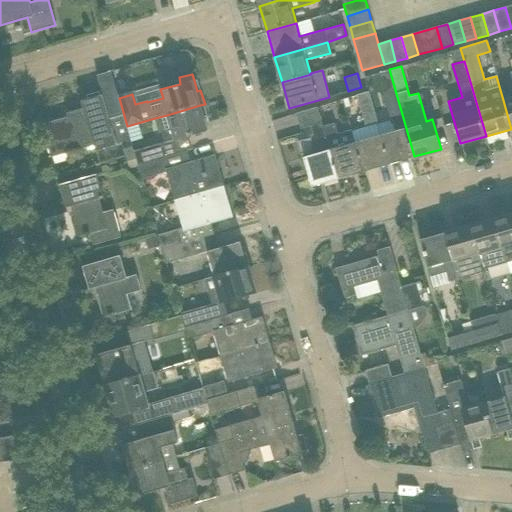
[(130,139),(127,126),(119,98),(118,98),(116,90),(80,101),(84,112),(42,124),(51,157),(93,145),(95,151),(117,144),(115,140),(124,138),(125,141),(130,139)]
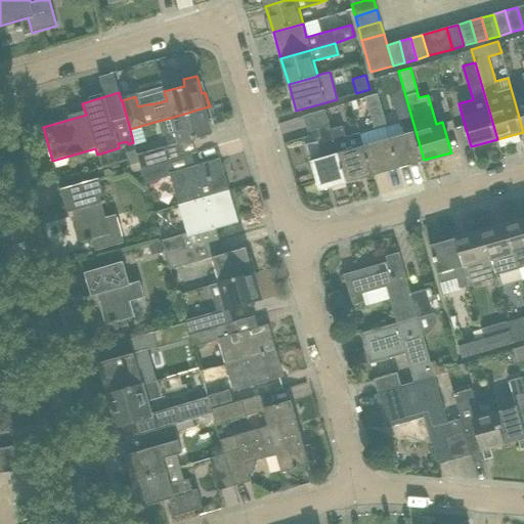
[(364,96),(374,129),(387,125),(378,92),(364,96)]
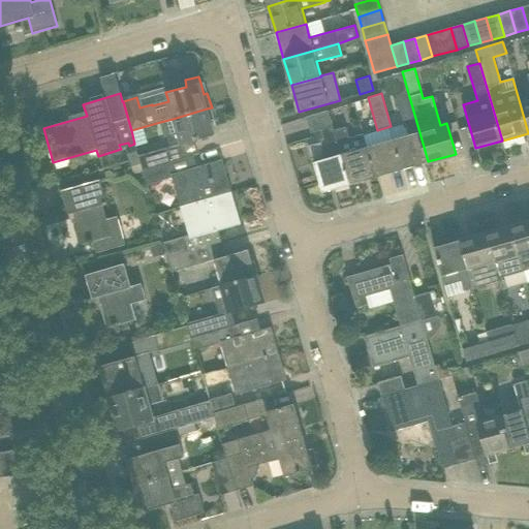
[(408,134),(393,138),(402,169),(428,161),(408,93),(395,96),(404,126),(405,126),(408,134)]
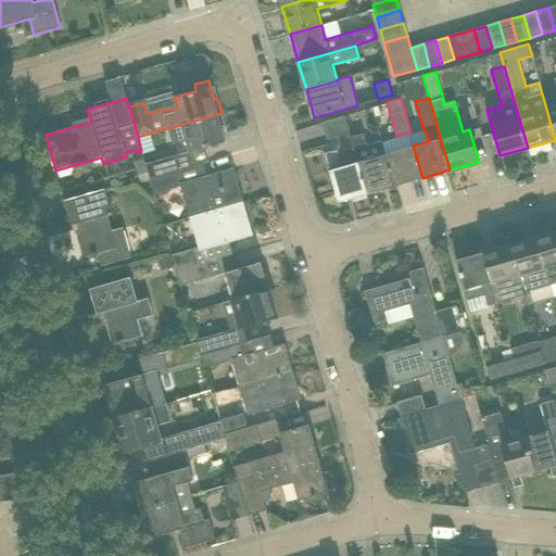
[(555,105),(546,109),(555,140),(555,139),(555,105)]
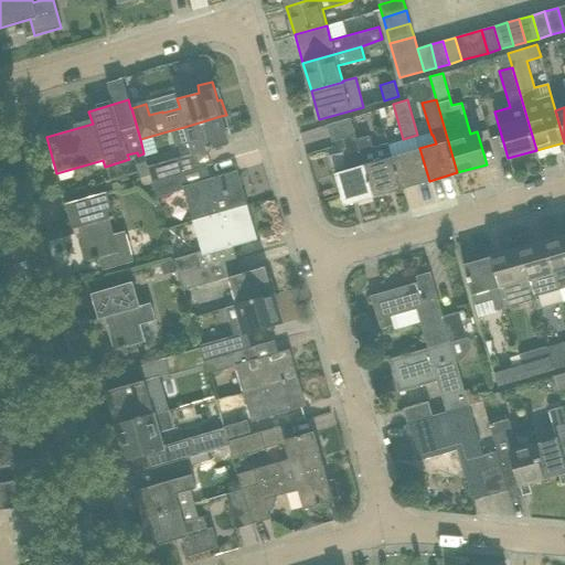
[(221,116),(184,127),(189,140),(178,144),(181,158),(230,144),(221,116)]
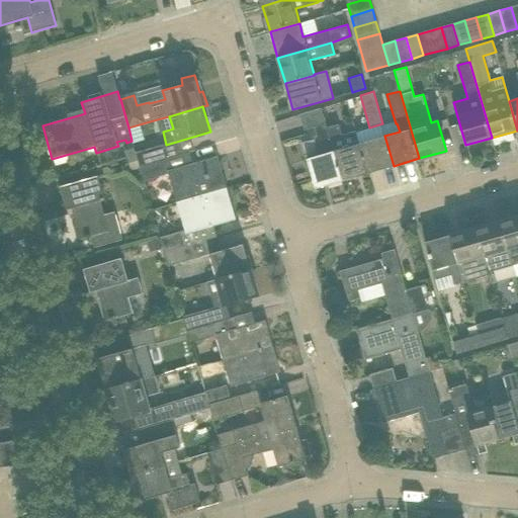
[(342,180),(327,126),(321,108),(299,114),(305,130),(314,126),(317,136),(314,137),(319,156),(308,159),(316,188),(342,180)]
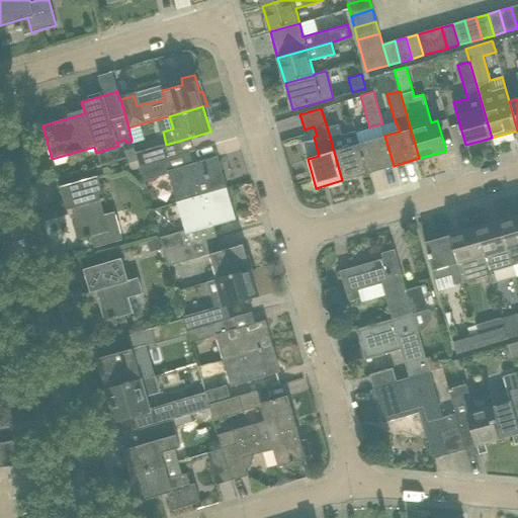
[(338,123),(327,126),(342,180),(367,173),(356,134),(355,131),(341,135),(338,123)]
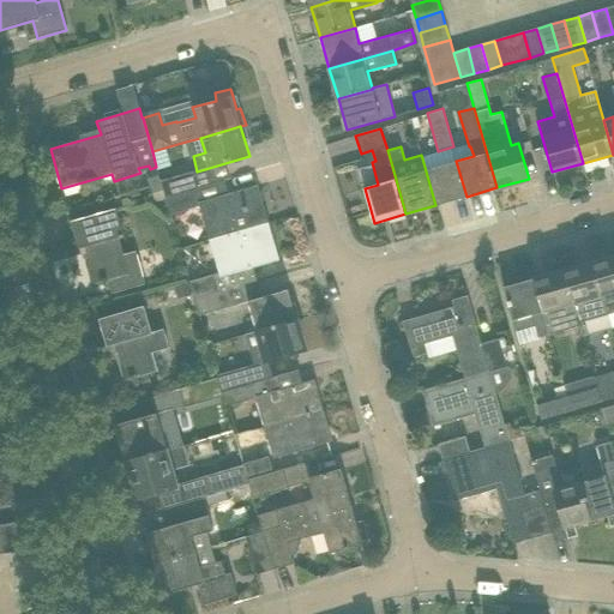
[(452,149),(422,158),(435,205),(467,197),(456,161),(452,149)]
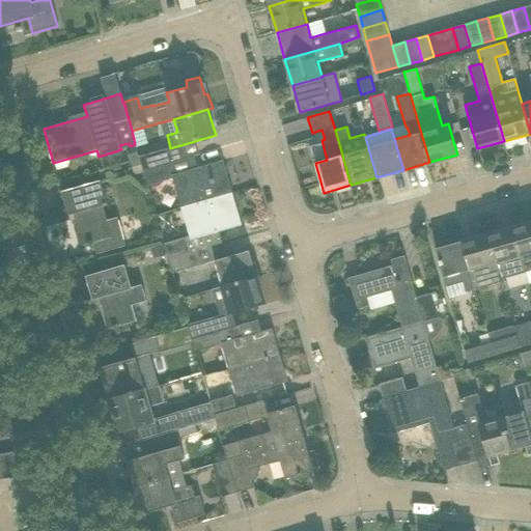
[(140,161),(143,171),(165,165),(164,164),(171,162),(167,147),(139,156),(139,158),(140,161)]
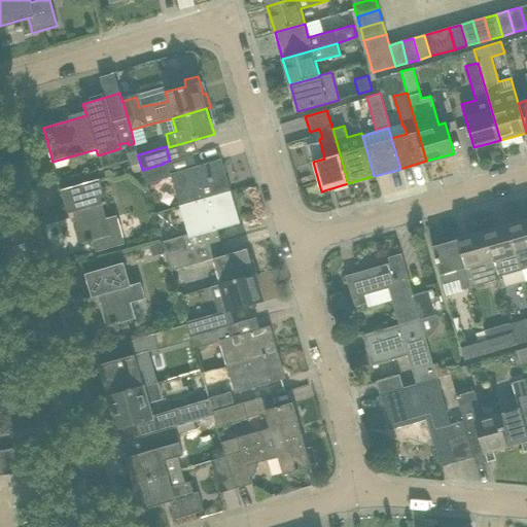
[(131,149),(127,150),(130,160),(133,159),(138,156),(138,154),(136,148),(131,149)]
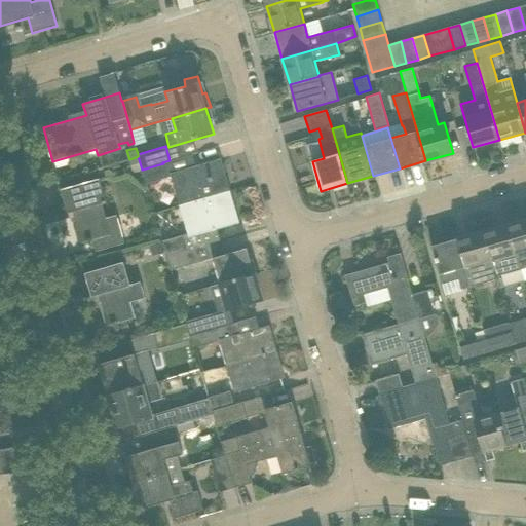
[(133,158),(129,159),(133,172),(142,170),(139,159),(138,156),(133,158)]
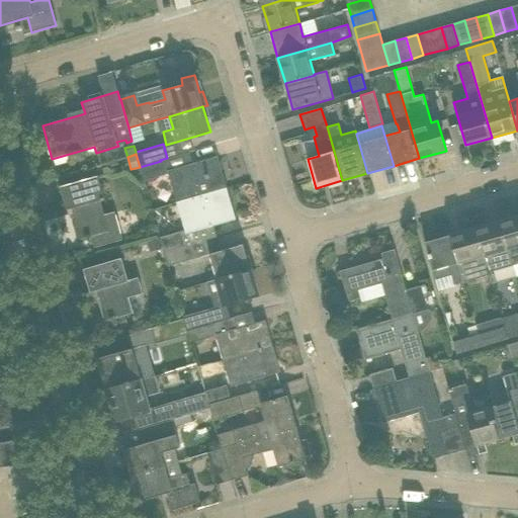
[(167,171),(176,202),(227,188),(218,156),(167,171)]
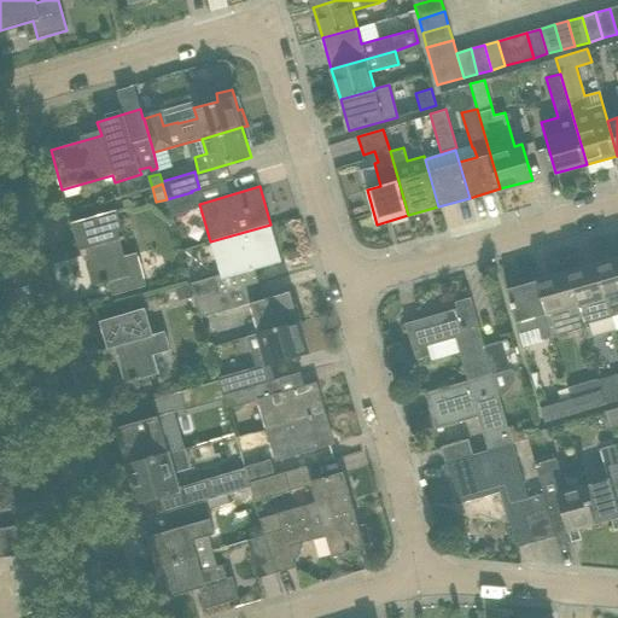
[(192,192),(167,199),(170,215),(196,208),(192,192)]
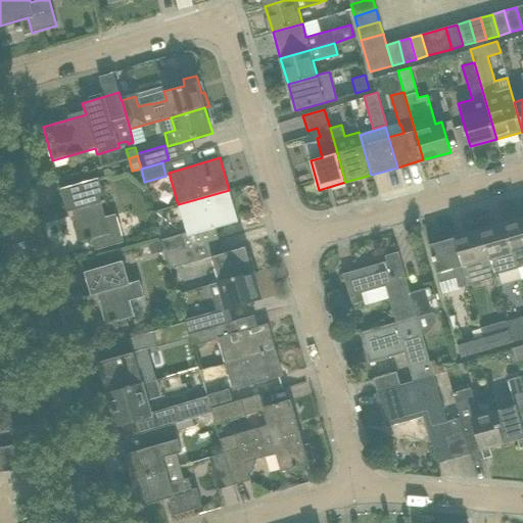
[(92,239),(95,250),(124,242),(115,212),(105,216),(101,202),(106,200),(99,178),(60,189),(67,211),(73,210),(81,241),(86,240),(87,240),(92,239)]
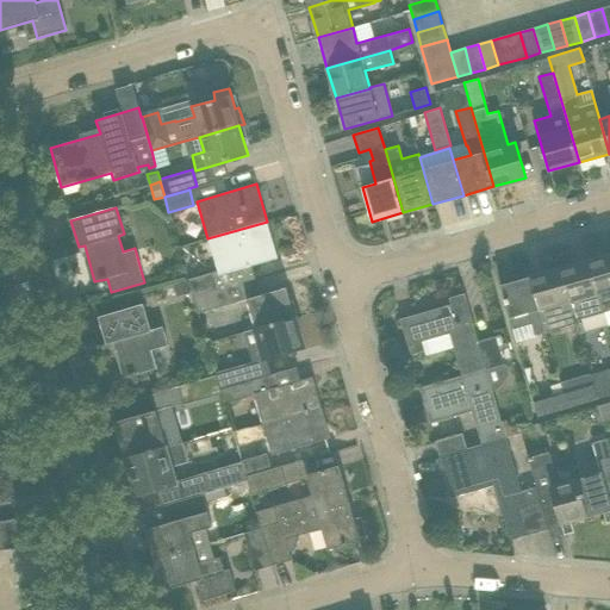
[(188,279),(193,298),(226,290),(222,274),(278,259),(267,222),(207,238),(217,269),(188,279)]
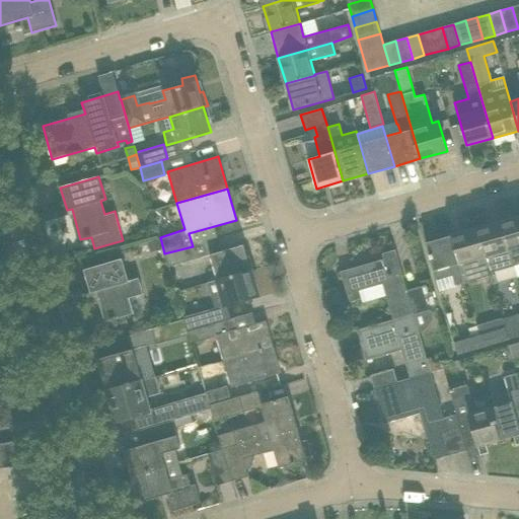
[(518,216),(500,221),(513,266),(518,264),(518,216)]
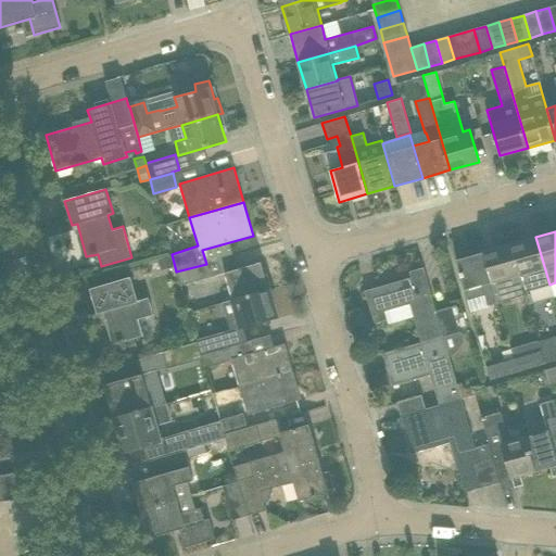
[(535,237),(508,245),(523,295),(525,295),(526,298),(531,297),(529,290),(550,285),(535,237)]
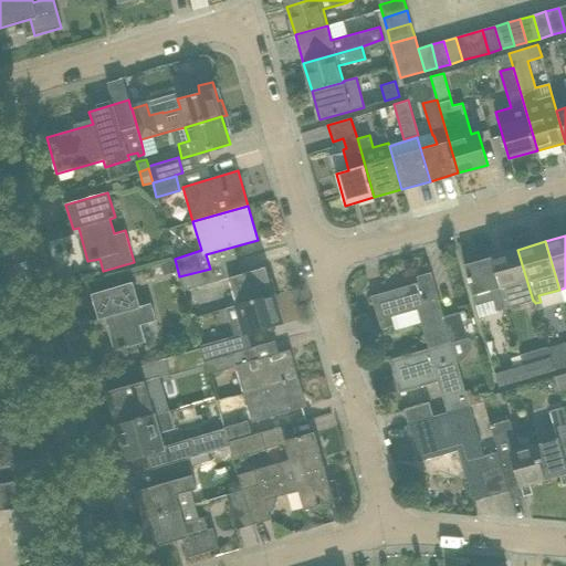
[(517,250),(491,258),(506,308),(533,301),(517,250)]
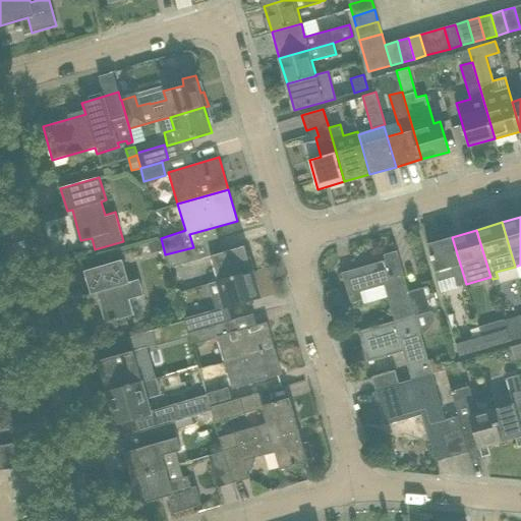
[(466,284),(452,237),(427,243),(438,281),(454,277),(457,287),(466,284)]
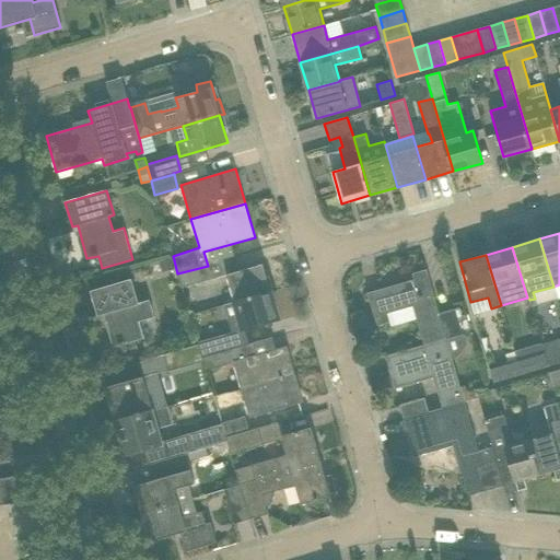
[(226,275),(234,303),(270,292),(263,264),(226,275)]
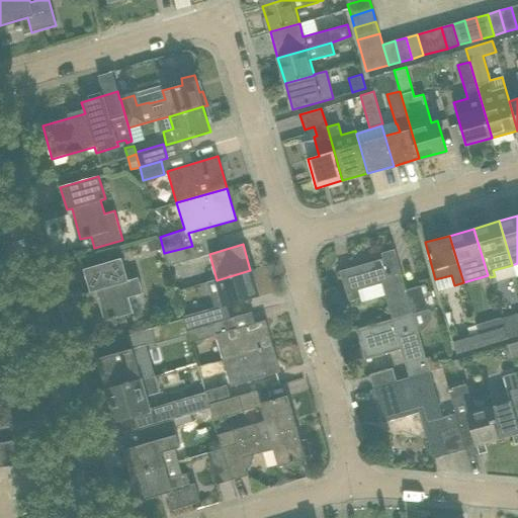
[(192,246),(164,253),(168,265),(195,257),(192,246)]
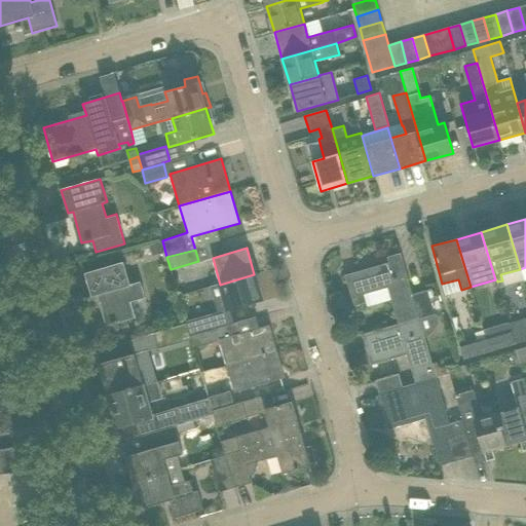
[(399,326),(437,314),(436,313),(434,313),(428,296),(417,299),(418,305),(415,306),(401,253),(387,257),(389,262),(345,275),(353,306),(366,302),(364,295),(387,288),(398,324),(399,326)]
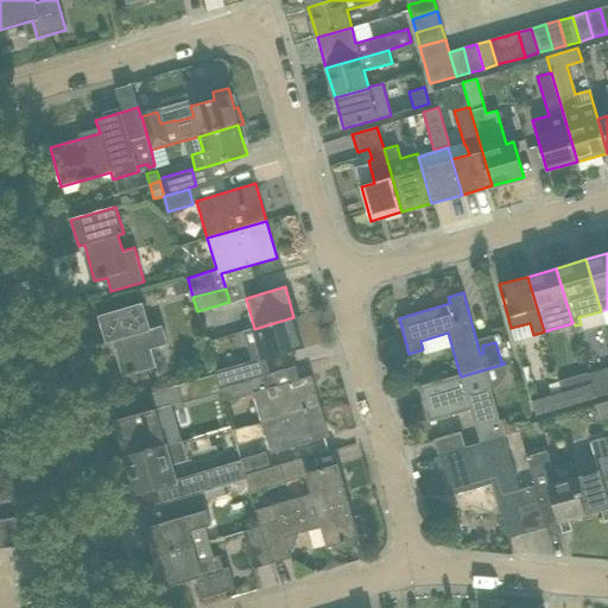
[(143,303),(99,316),(106,343),(112,341),(122,377),(156,367),(151,348),(168,343),(162,324),(150,328),(143,303)]
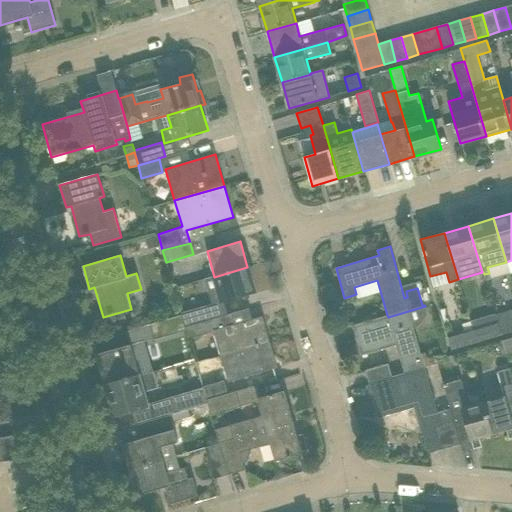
[(247,267),(214,277),(218,289),(208,292),(211,304),(255,292),(247,267)]
